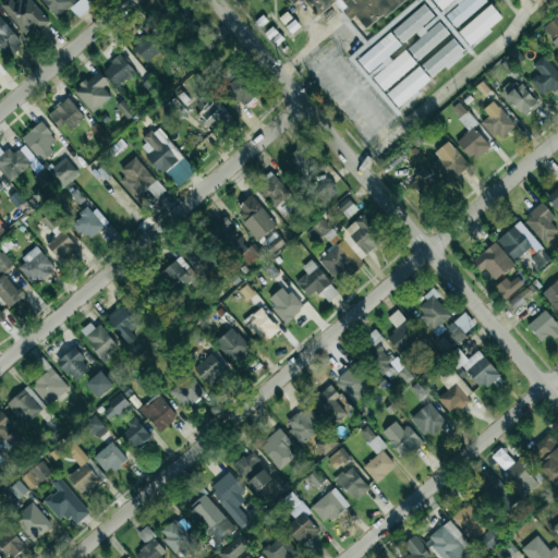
[(0,4),(25,35),(34,27),(38,33),(49,23),(29,0),(20,0),(15,4),(11,0),(4,0),(0,4)]
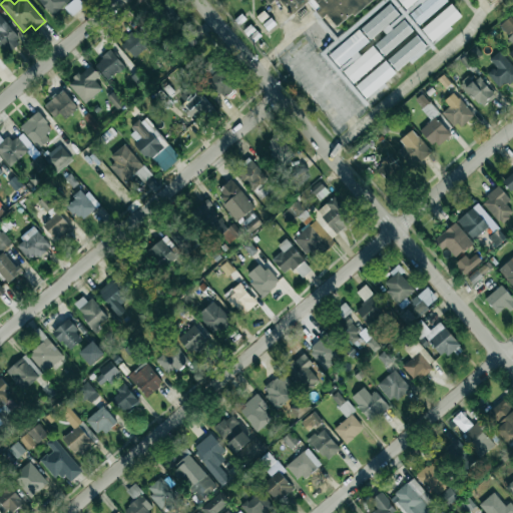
[(38,0),(52,16),(70,1),(68,0),(38,0)]
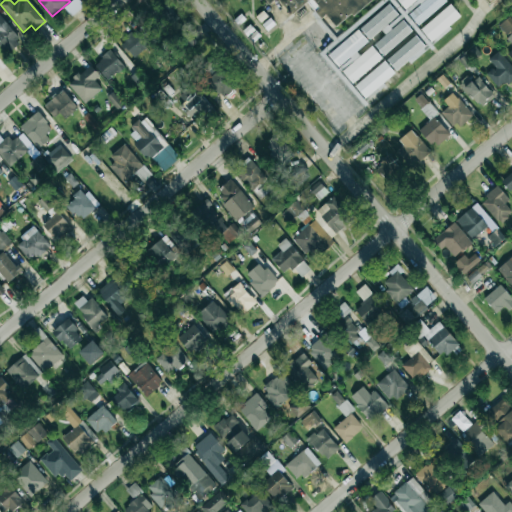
[(292,14),(279,0),(273,0),(269,3),(266,0),(493,0),(490,3),(487,0),(371,0),(354,15),(351,13),(336,26),(315,0),(307,0),(308,1),(292,14)]
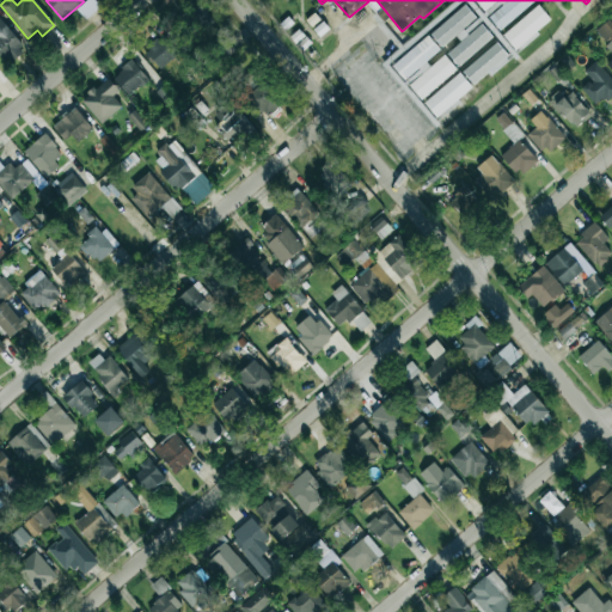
[(497,0),(475,0),(483,11),(497,0)]
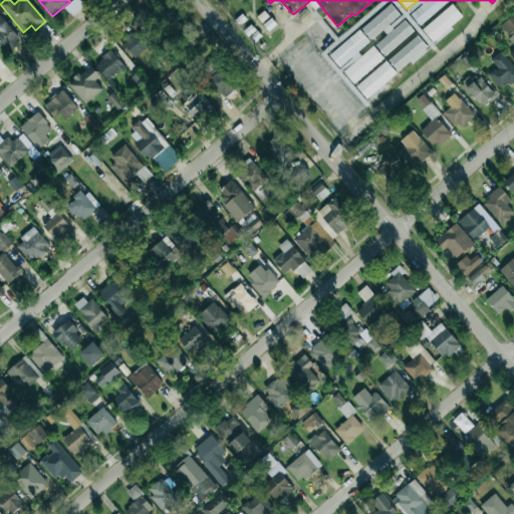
[(427,0),(410,13),(418,25),(449,2),(447,0),(427,0)]
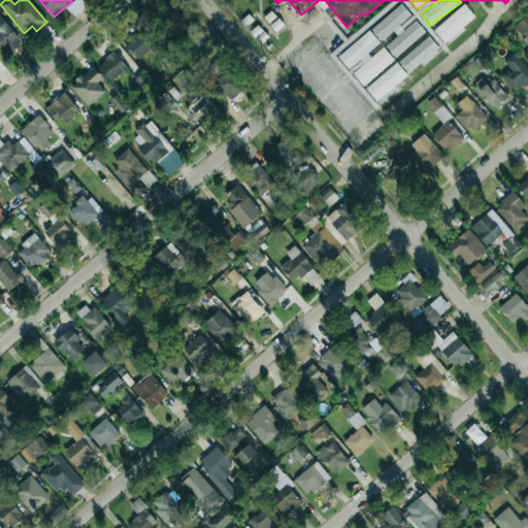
[(169,27),(182,15),(171,3),(159,14),(169,27)]
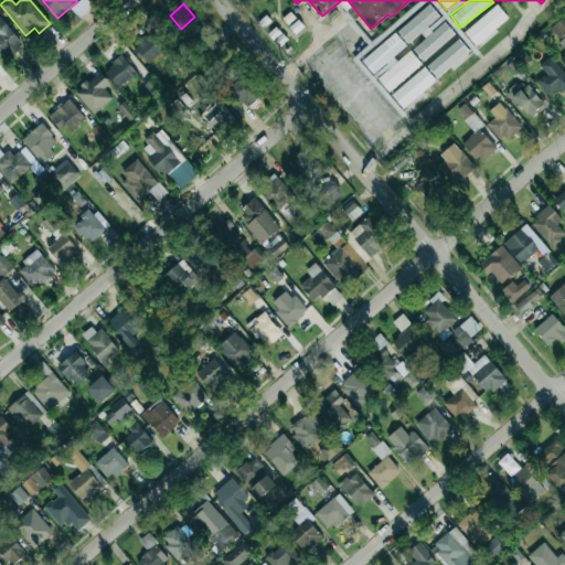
[(407,44),(439,16),(428,4),(396,32),(407,44)]
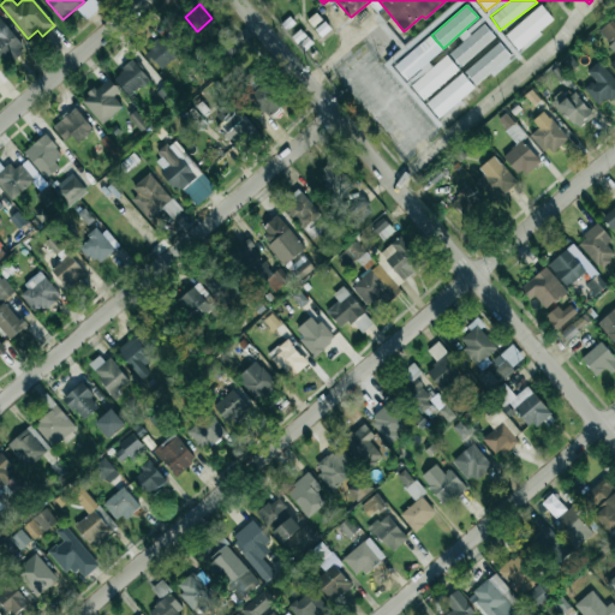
[(554,21),(541,5),(505,35),(519,52),(554,21)]
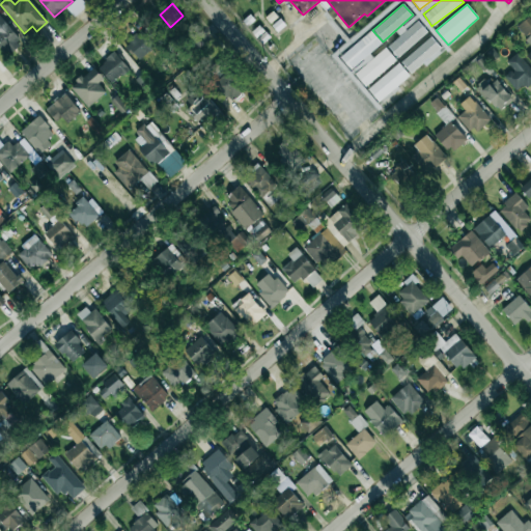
[(0,46),(6,55),(20,46),(0,15),(0,46)]
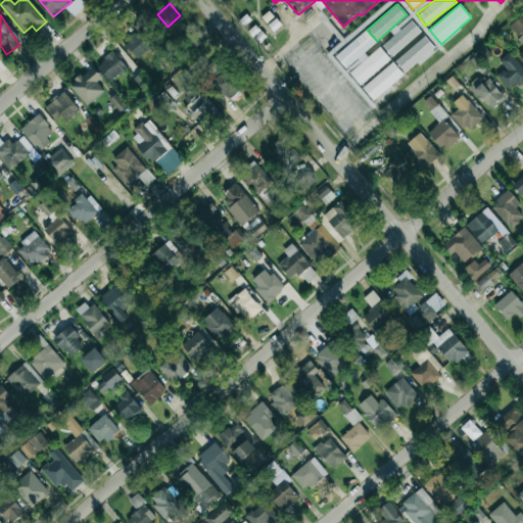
[(510,27),(517,36),(522,30),(522,20),(520,17),(510,27)]
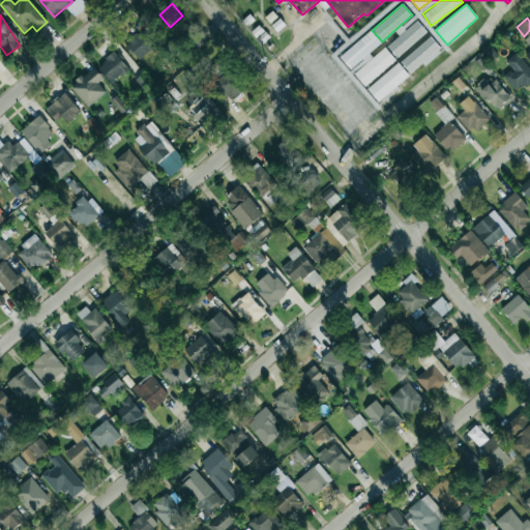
[(387,47),(398,58),(427,31),(416,20),(387,47)]
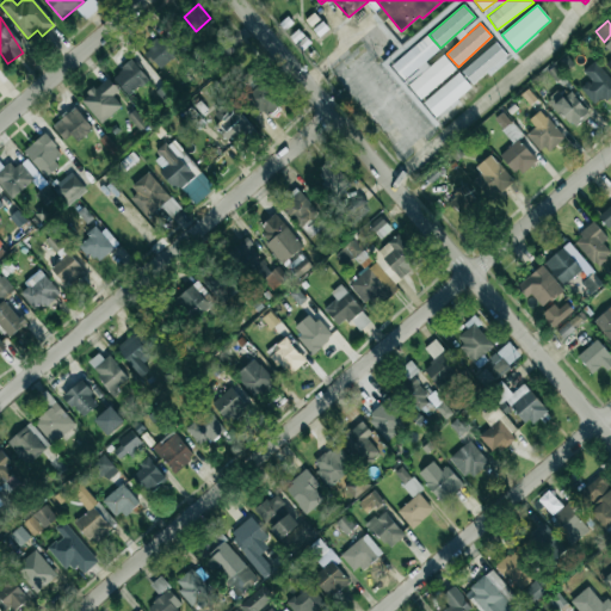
[(143,53),(159,71),(180,51),(165,34),(143,53)]
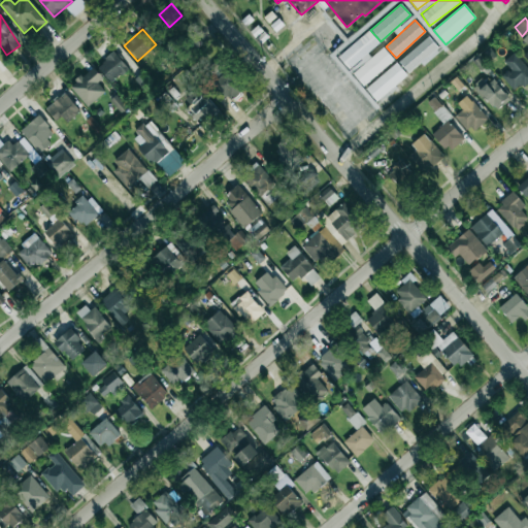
[(394,61),(382,45),(370,31),(338,55),(336,52),(335,53),(348,69),(347,70),(360,88),(394,61)]
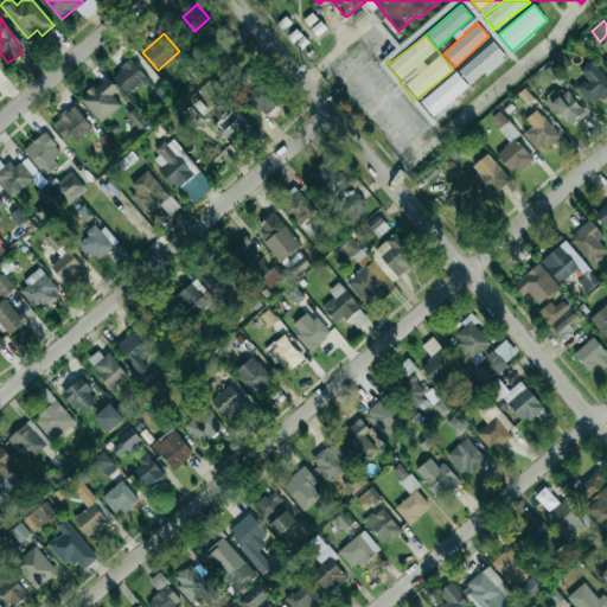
[(506,57),(492,42),(459,71),(470,84),(484,71),(487,76),(506,57)]
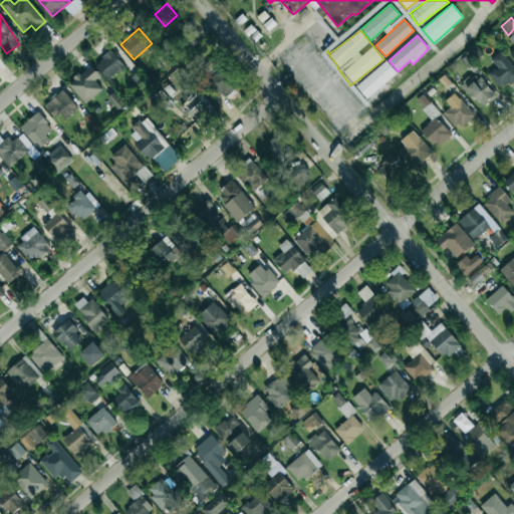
[(500,89),(513,79),(513,67),(502,50),(490,58),(497,68),(489,74),(500,89)]
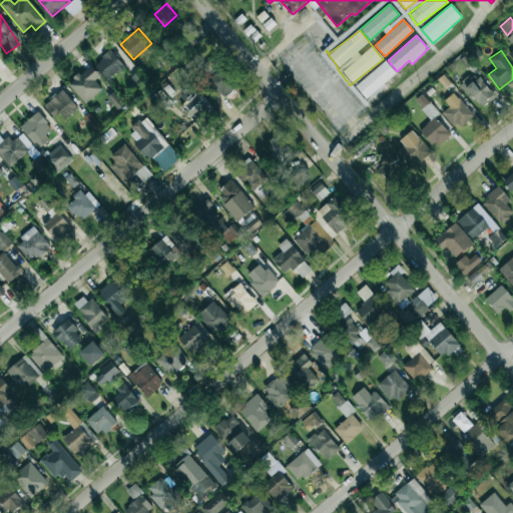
[(124,69),(112,51),(94,62),(106,80),(124,69)]
